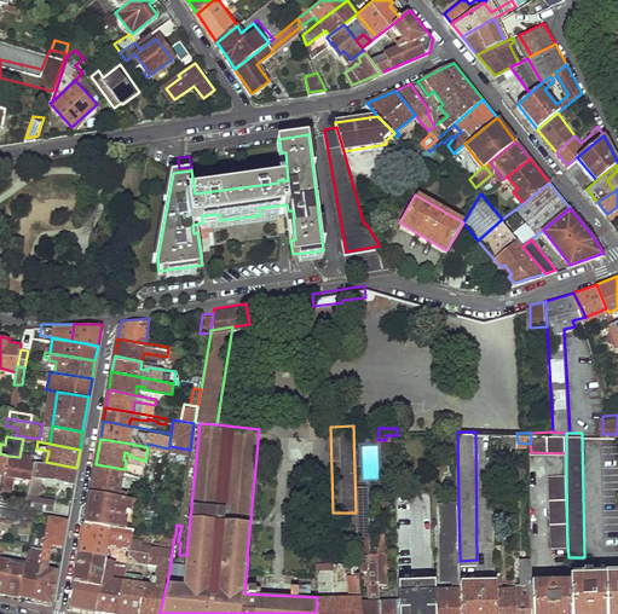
[(19,457),(7,456),(5,471),(1,486),(12,487),(15,474),(32,476),(34,461),(33,461),(27,458),(19,457)]
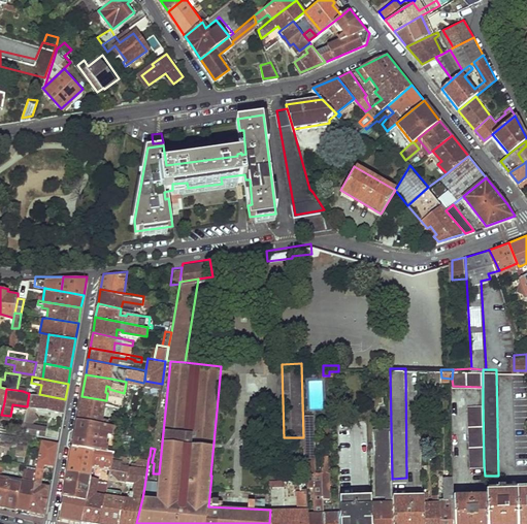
[(65,399),(39,394),(29,393),(27,406),(24,421),(23,429),(45,433),(46,424),(33,422),(33,418),(39,414),(35,411),(36,405),(63,410),(65,399)]
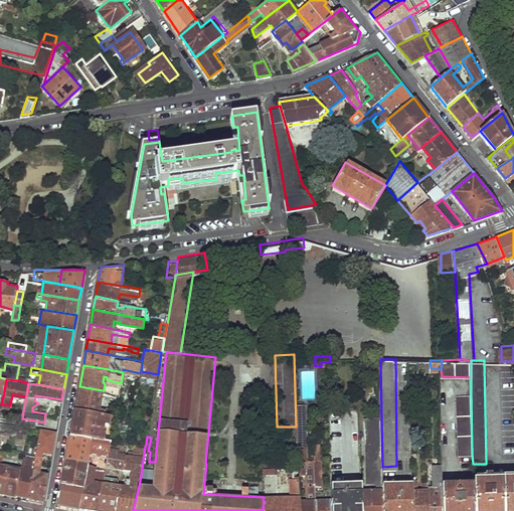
[(79,386),(75,408),(99,412),(99,407),(102,394),(103,390),(79,386)]
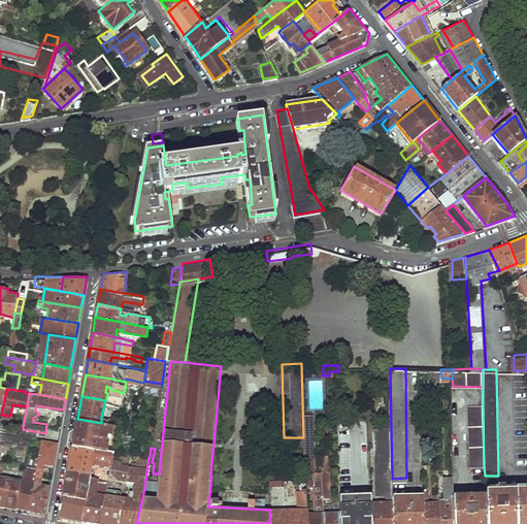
[(469,403),(470,465),(484,465),(483,402),(469,403)]
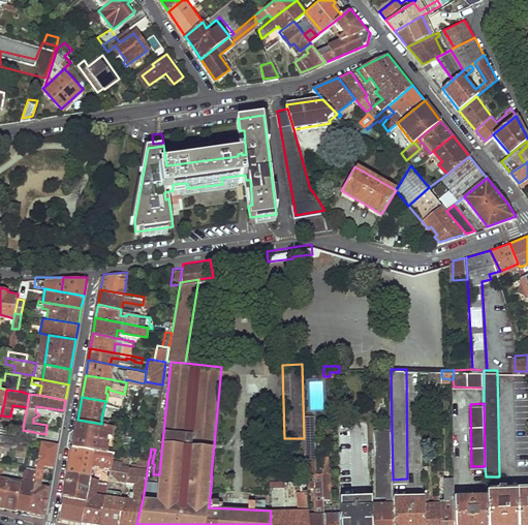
[(307,476),(308,484),(314,484),(314,512),(308,511),(308,524),(325,524),(325,512),(325,497),(324,467),(318,468),(318,470),(315,470),(314,432),(315,432),(315,411),(307,412),(308,434),(307,476)]
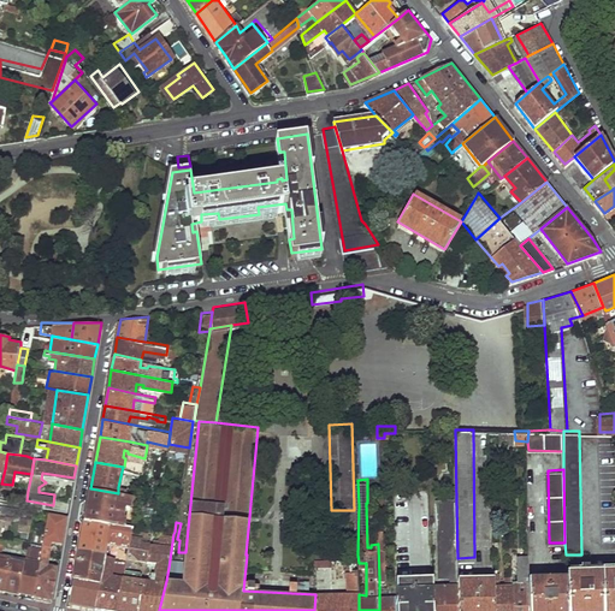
[(90,488),(84,518),(112,523),(132,526),(134,517),(120,516),(123,504),(131,505),(132,503),(136,504),(137,496),(118,493),(90,488)]
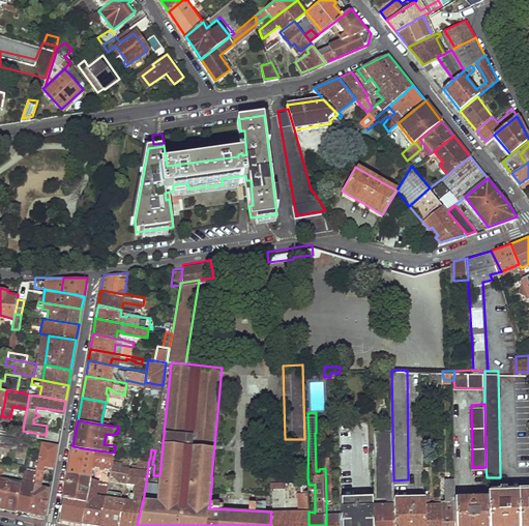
[(392,430),(378,430),(379,494),(393,494),(393,480),(392,430)]
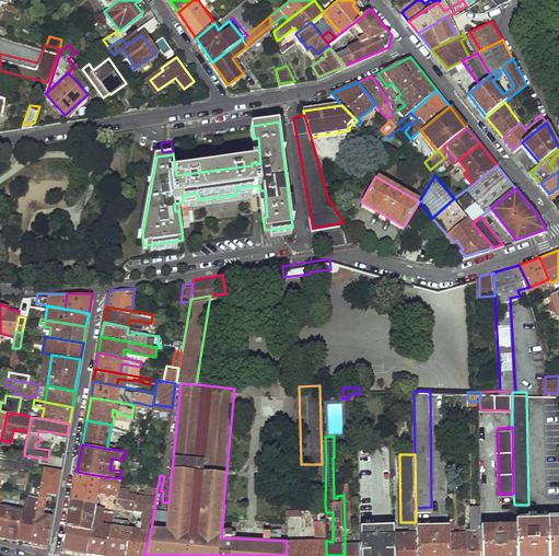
[(13,467),(14,461),(2,459),(1,465),(13,467)]
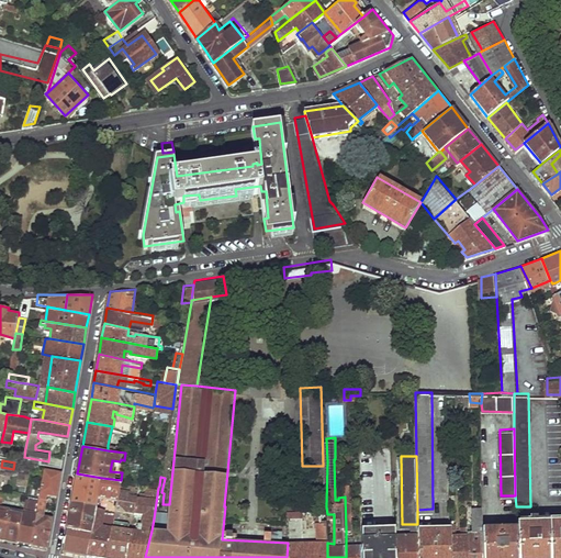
[(57,495),(62,471),(46,469),(44,478),(40,499),(46,500),(47,493),(57,495)]
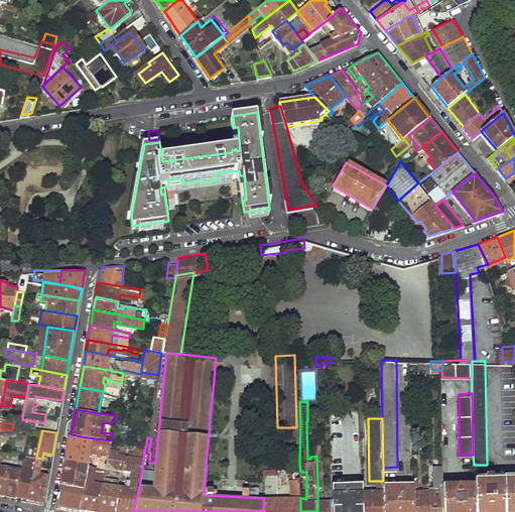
[(66,460),(89,464),(91,458),(82,456),(83,449),(92,450),(94,438),(71,434),(66,460)]
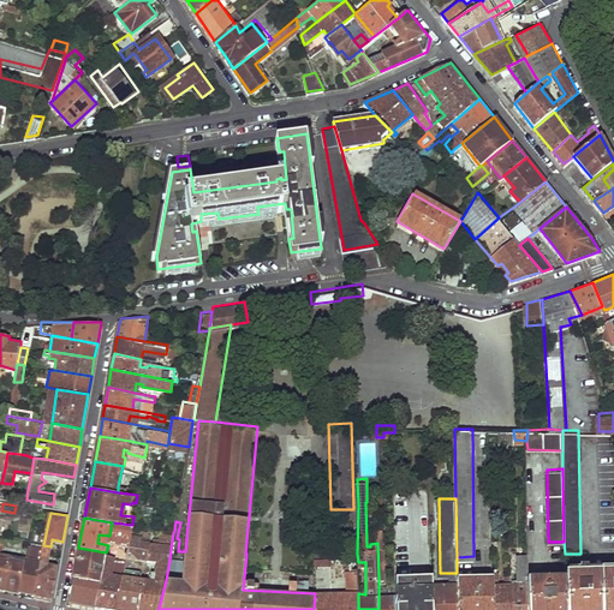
[(48,522),(37,520),(36,525),(33,524),(25,558),(19,591),(35,593),(41,562),(42,552),(43,545),(48,522)]
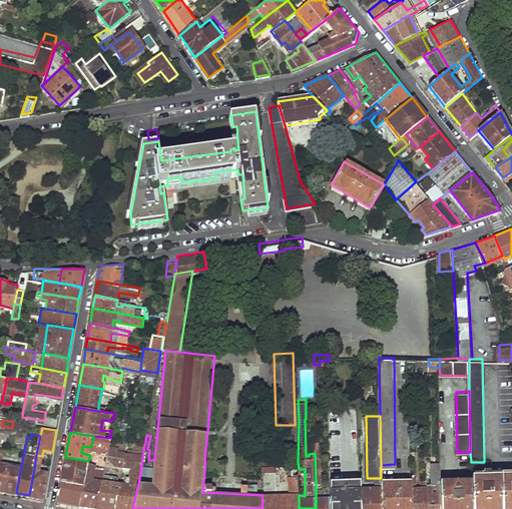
[(114,439),(110,438),(93,436),(91,447),(90,453),(106,456),(105,462),(122,466),(125,452),(125,451),(123,450),(123,445),(113,444),(114,439)]
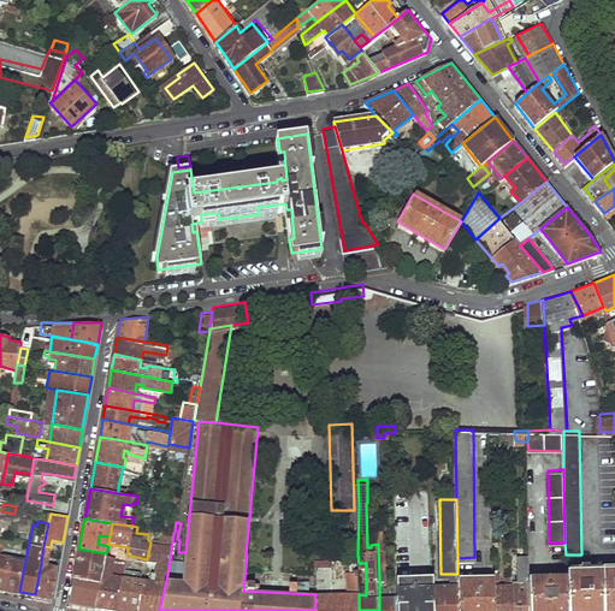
[(151,543),(147,559),(157,561),(157,565),(169,568),(173,534),(161,532),(160,537),(155,535),(154,543),(151,543)]
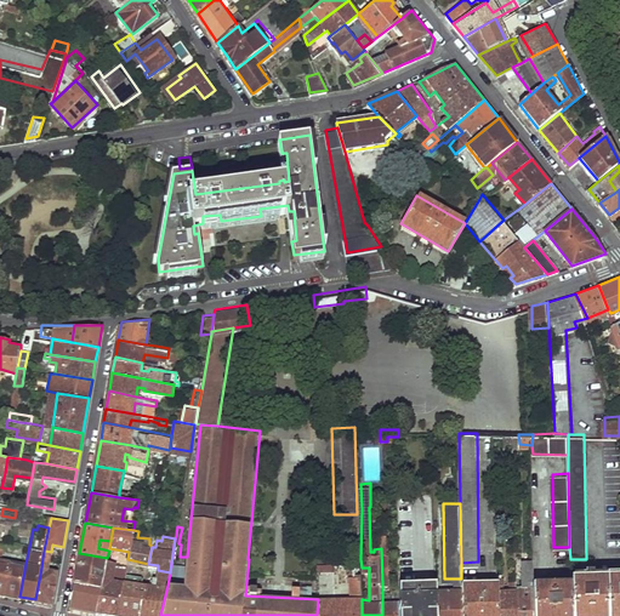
[(100,540),(98,548),(109,551),(109,548),(111,541),(100,540)]
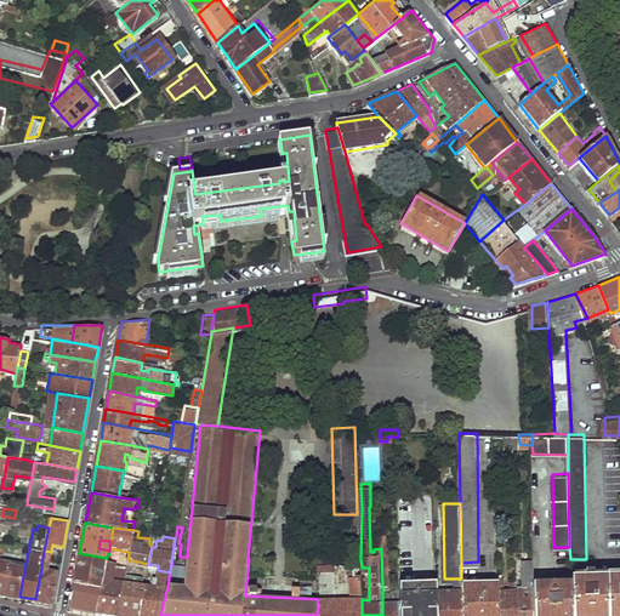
[(79,553),(74,582),(102,588),(104,576),(107,559),(107,558),(79,553)]
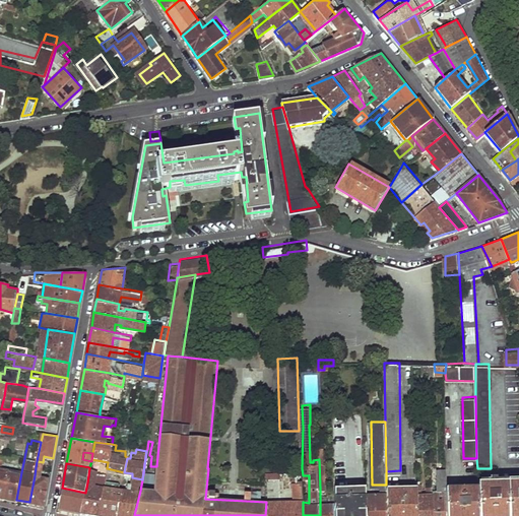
[(0,467),(0,496),(2,497),(16,500),(21,472),(0,467)]
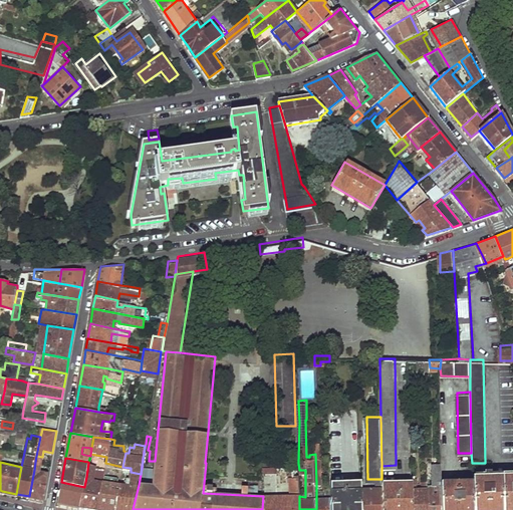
[(29,496),(43,499),(48,471),(45,471),(45,469),(45,467),(40,467),(41,464),(35,462),(34,470),(29,496)]
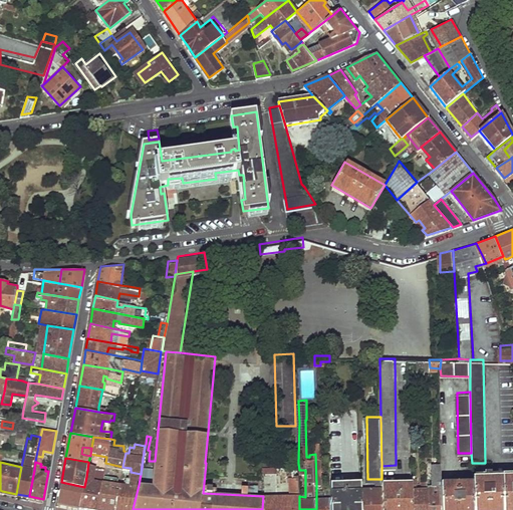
[(299,509),(299,496),(299,470),(298,463),(293,463),(293,475),(289,475),(290,486),(293,489),(293,494),(263,495),(263,496),(262,509),(299,509)]
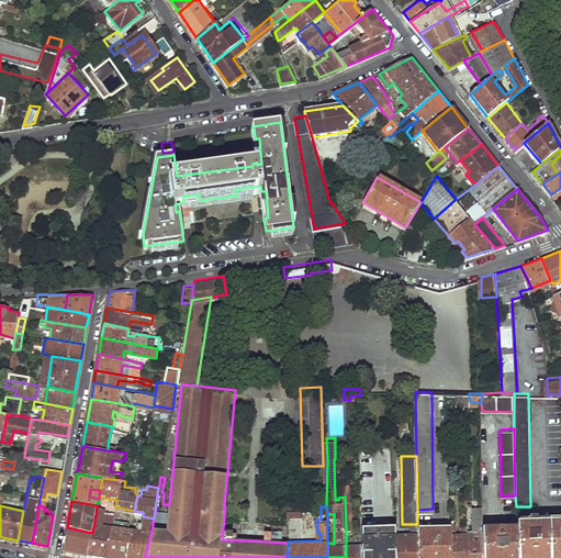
[(468,557),(482,557),(483,531),(482,506),(473,506),(474,533),(468,534),(468,557)]
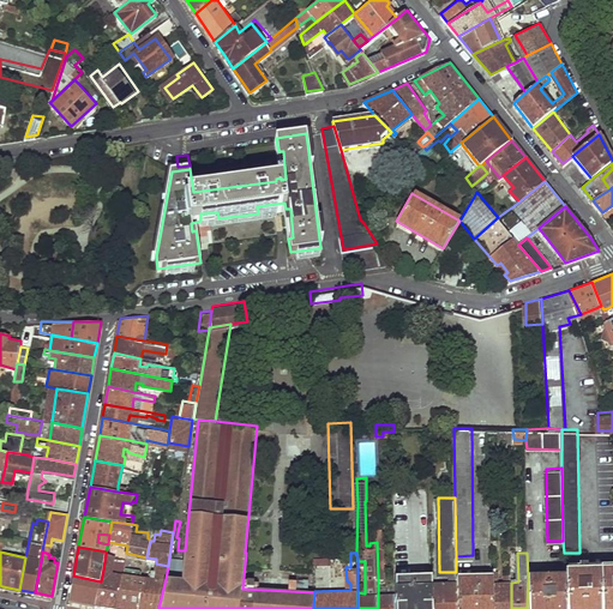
[(528,579),(527,608),(565,608),(564,579),(556,579),(554,562),(541,562),(541,579),(528,579)]
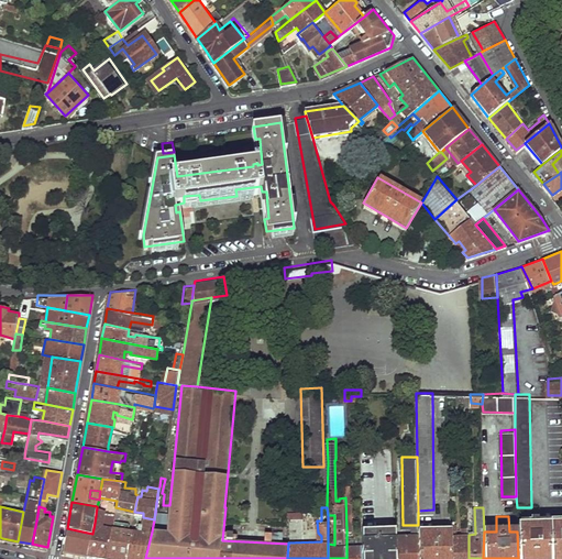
[(141,529),(152,532),(154,519),(143,517),(141,529)]
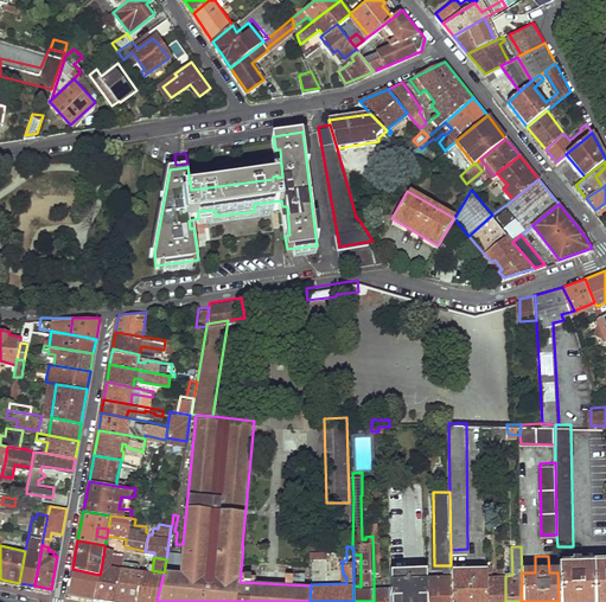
[(486,601),(505,601),(505,576),(491,576),(492,572),(491,561),(490,557),(486,557),(486,572),(486,601)]
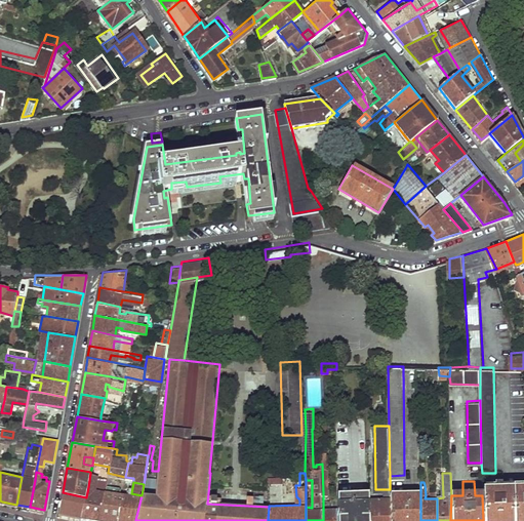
[(121,486),(120,485),(107,483),(105,490),(99,520),(105,520),(117,520),(123,493),(120,492),(121,486)]
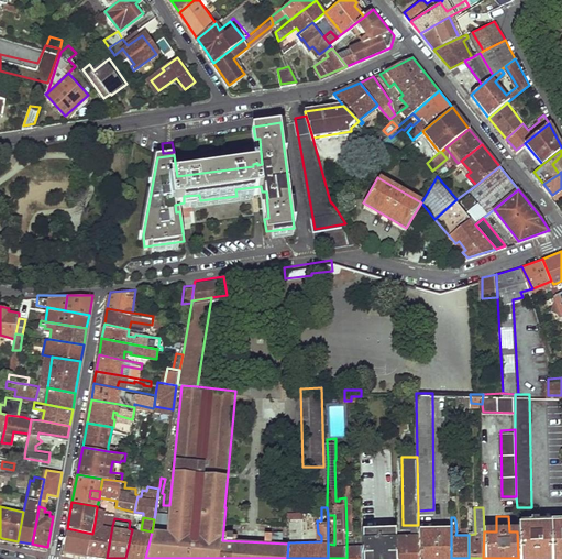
[(518,558),(552,558),(551,525),(538,526),(538,521),(530,522),(530,526),(518,526),(517,532),(518,558)]
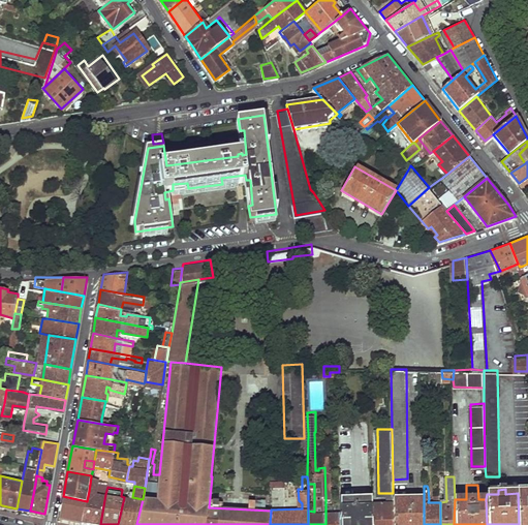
[(83,521),(100,524),(105,494),(95,492),(89,491),(87,501),(83,521)]
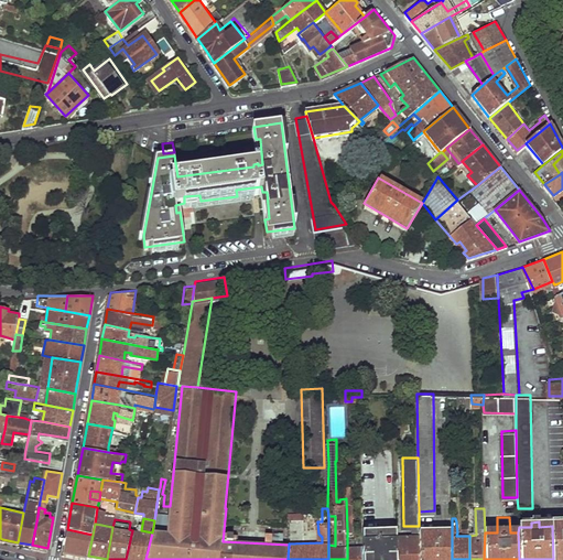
[(553,559),(562,559),(562,526),(552,526),(553,559)]
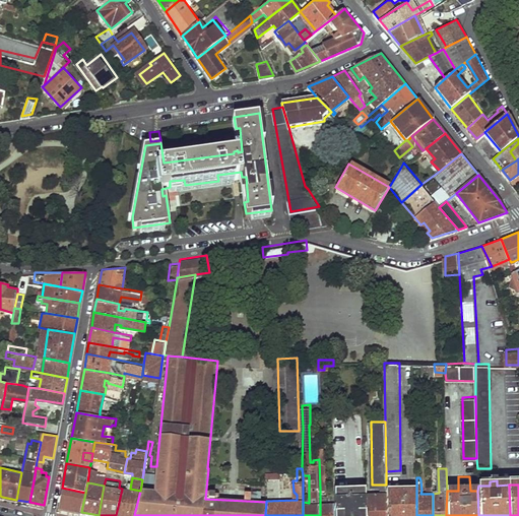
[(58,508),(81,512),(85,493),(62,488),(58,508)]
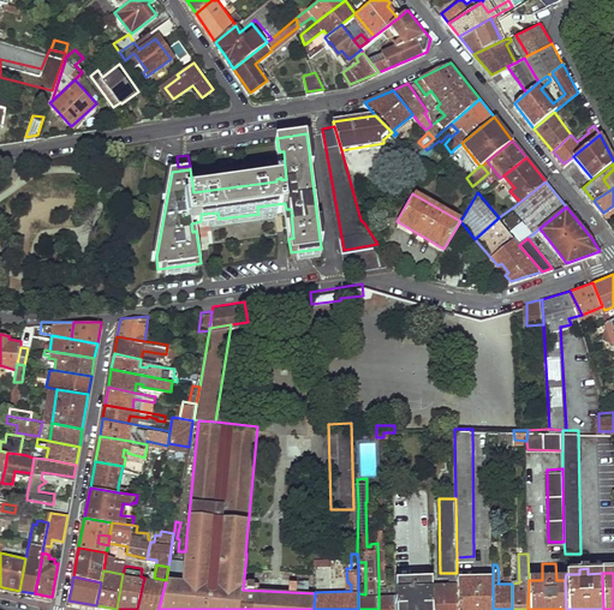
[(137,609),(159,609),(166,580),(154,578),(144,578),(137,609)]
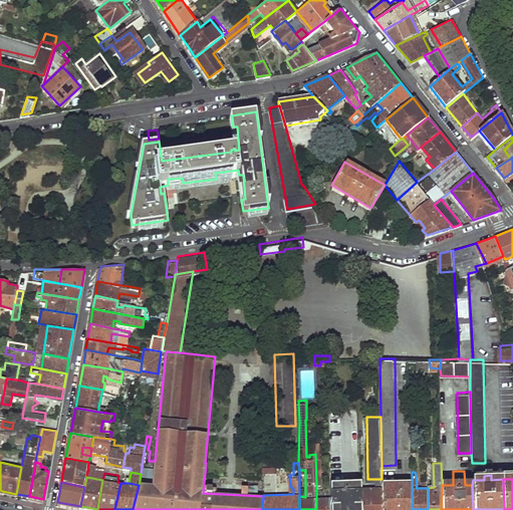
[(331,497),(331,509),(361,509),(361,485),(331,486),(331,497)]
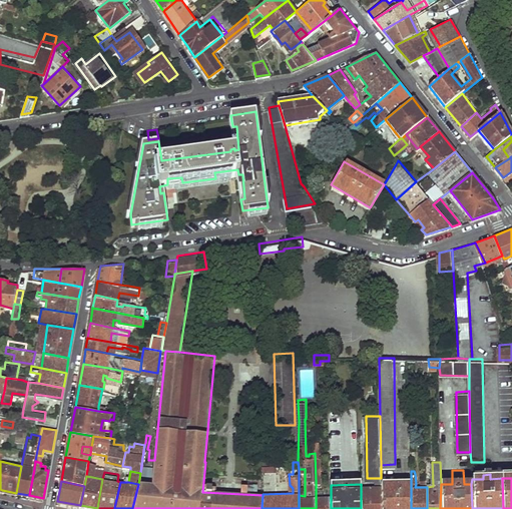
[(364,484),(361,484),(361,508),(381,508),(381,486),(364,487),(364,484)]
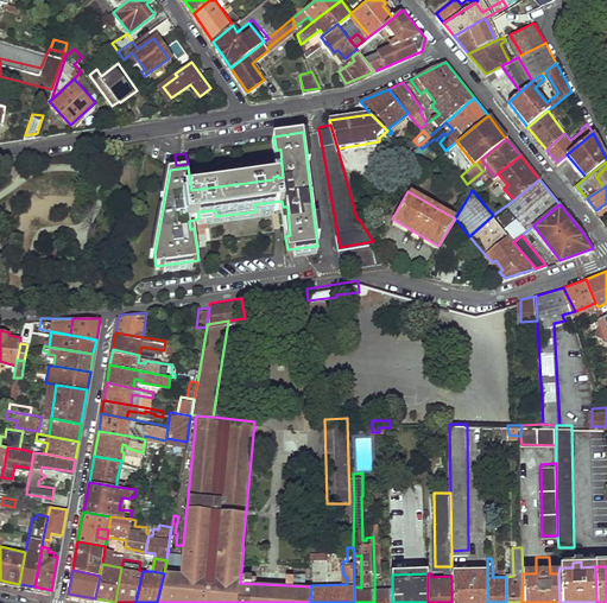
[(451,602),(487,602),(487,573),(451,575),(451,576),(451,602)]
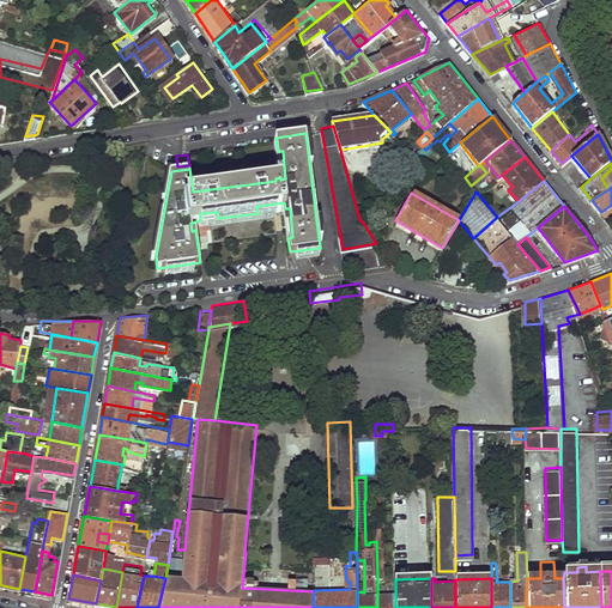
[(377,607),(395,607),(395,593),(377,593),(377,607)]
